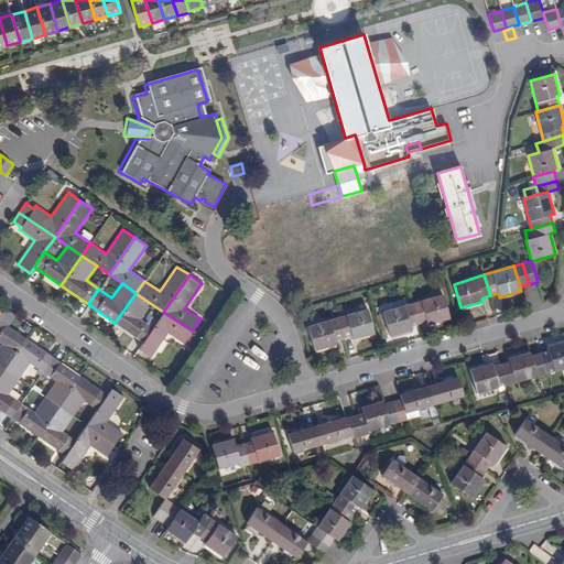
[(140,318),(150,303),(136,293),(115,323),(142,343),(153,327),(140,318)]
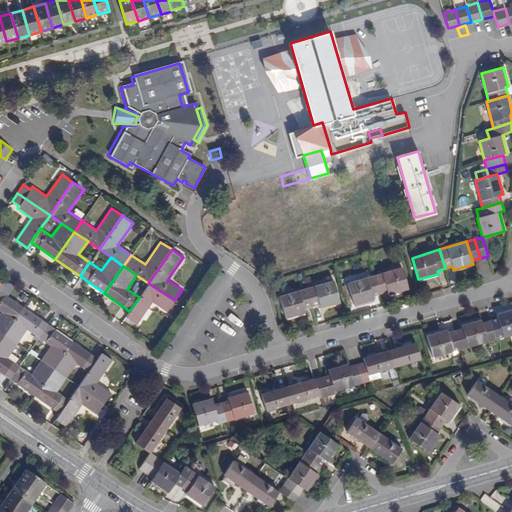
[(402,267),(374,275),(380,293),(387,292),(388,295),(408,289),(402,267)]
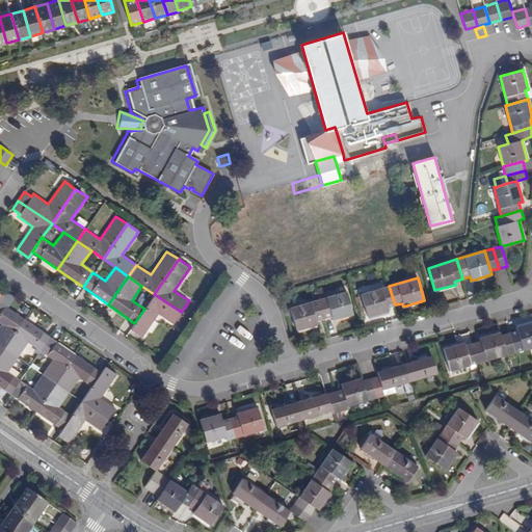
[(387,308),(395,304),(389,286),(361,293),(367,317),(388,311),(387,308)]
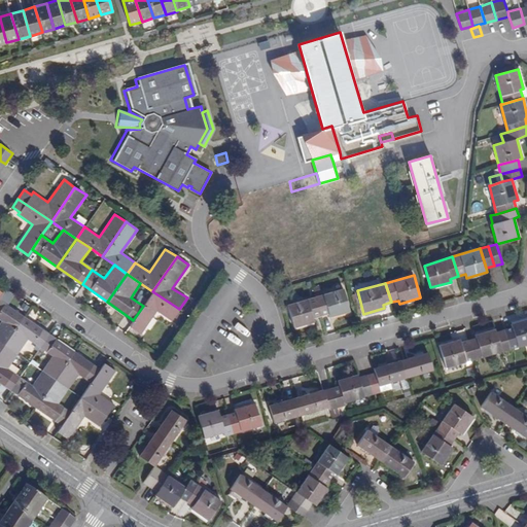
[(343,288),(315,296),(321,316),(328,314),(329,317),(349,312),(343,288)]
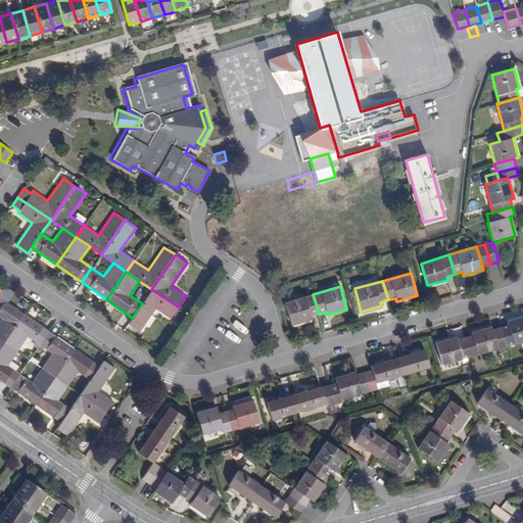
[(132,318),(128,323),(139,331),(155,308),(170,318),(178,306),(151,289),(142,303),(132,318)]
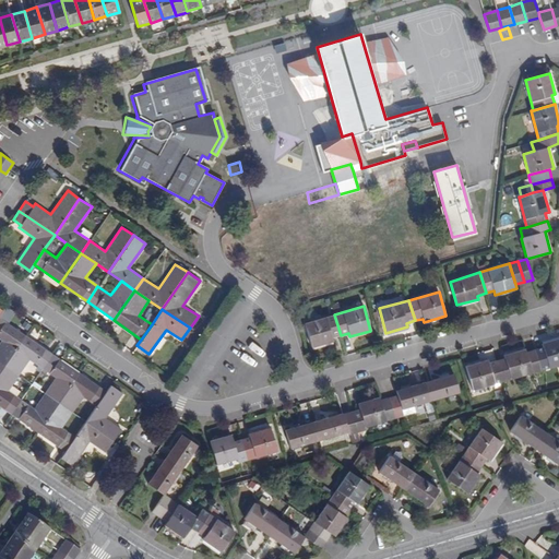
[(332,337),(341,335),(334,314),(305,322),(312,347),(333,341),(332,337)]
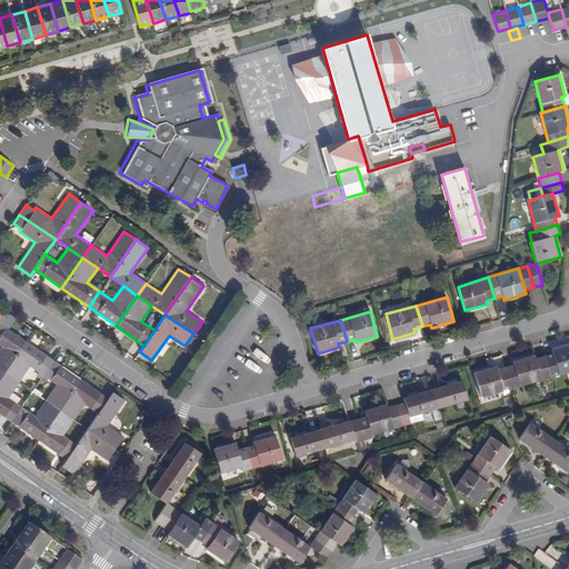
[(0,345),(1,346),(0,347),(0,368),(5,371),(26,341),(0,323),(0,345)]
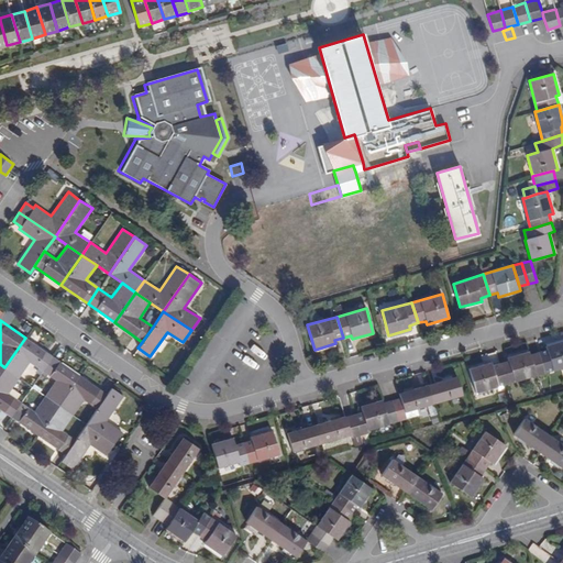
[(29,362),(42,371),(53,356),(25,338),(4,367),(19,377),(29,362)]
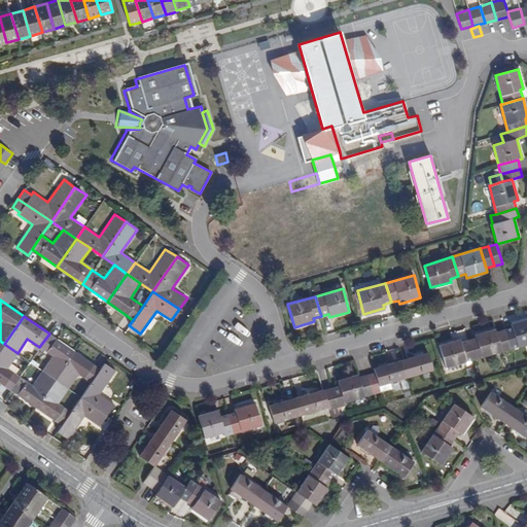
[(512,327),(504,328),(511,348),(526,343),(526,318),(511,323),(512,327)]
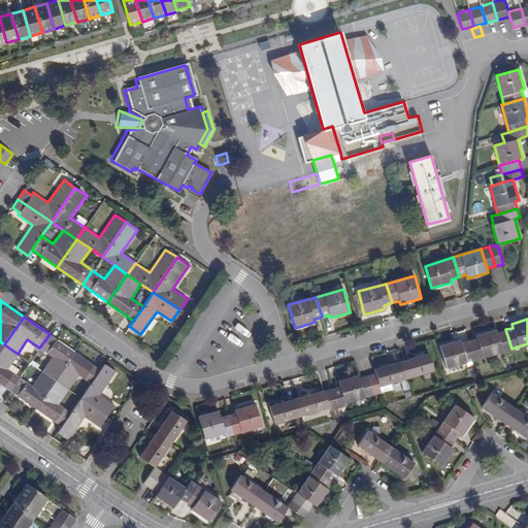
[(475,359),(503,352),(497,332),(497,329),(476,334),(476,337),(469,339),(475,359)]
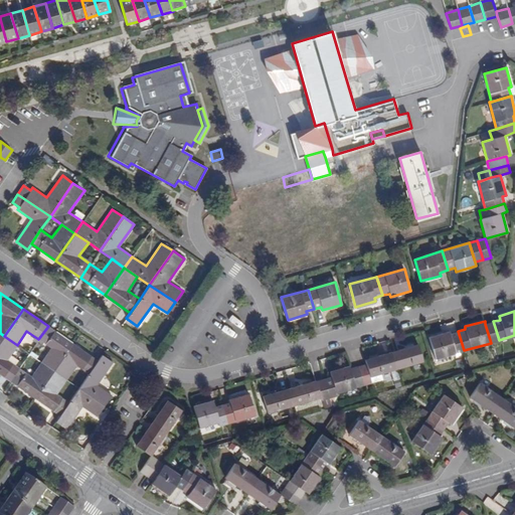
[(493,321),(485,324),(491,343),(499,340),(493,321)]
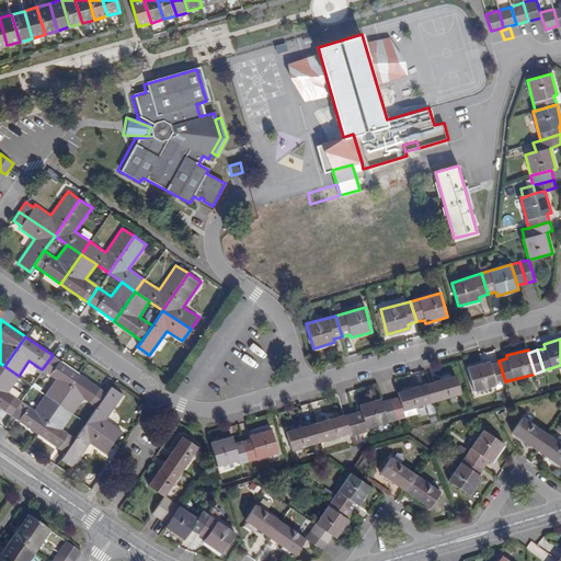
[(55,378),(44,393),(58,403),(80,373),(53,355),(42,369),(55,378)]
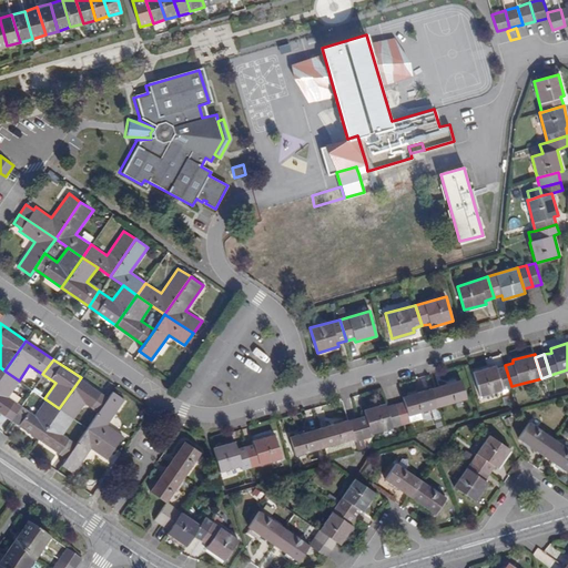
[(482,395),(511,386),(505,365),(497,367),(496,364),(474,371),(482,395)]
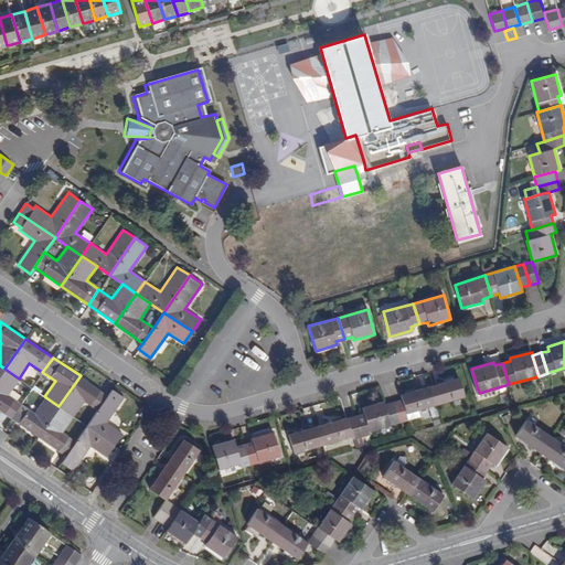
[(8,394),(19,379),(4,369),(0,374),(0,411),(11,418),(21,403),(8,394)]
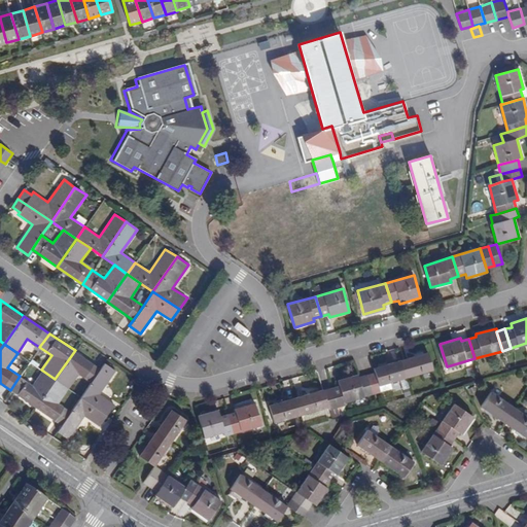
[(100,367),(75,350),(55,379),(68,388),(78,373),(91,382),(100,367)]
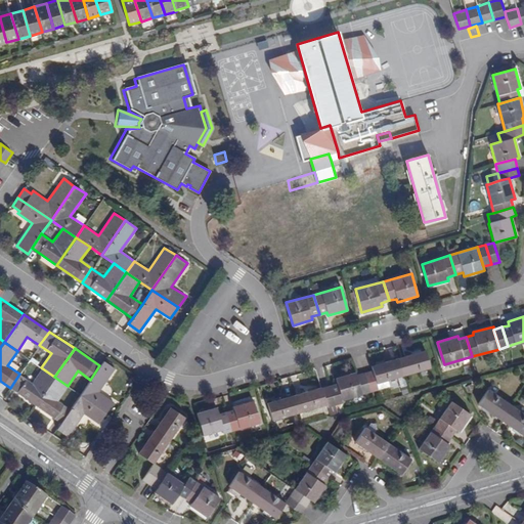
[(426,349),(399,357),(404,375),(430,367),(426,349)]
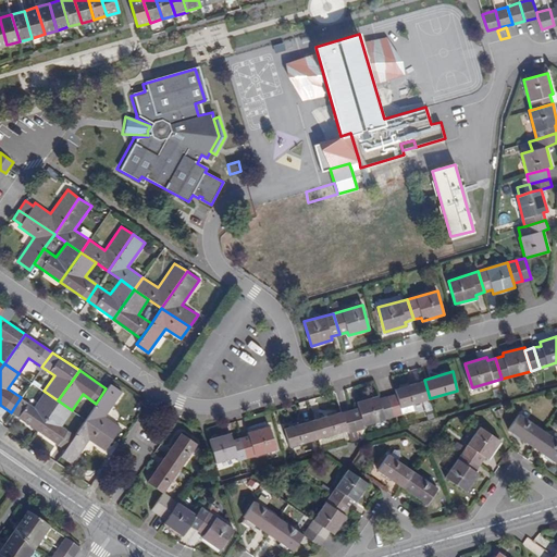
[(424,380),(395,387),(396,393),(400,407),(430,398),(424,380)]
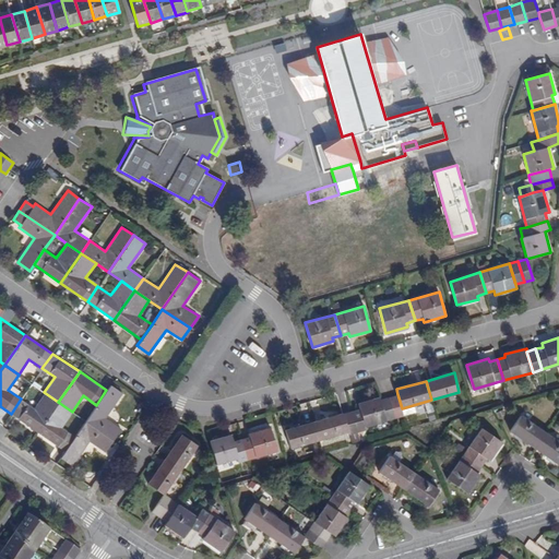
[(123,392),(110,383),(106,390),(96,405),(85,420),(113,440),(121,428),(106,417),(123,392)]
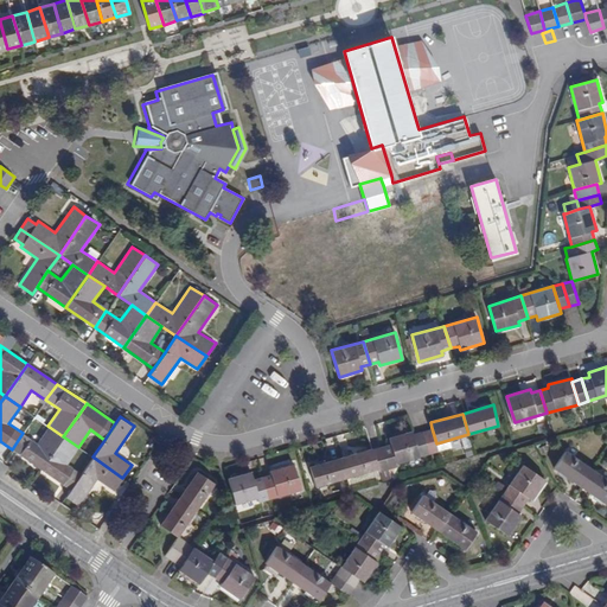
[(12,449),(40,470),(63,436),(48,426),(36,442),(23,433),(12,449)]
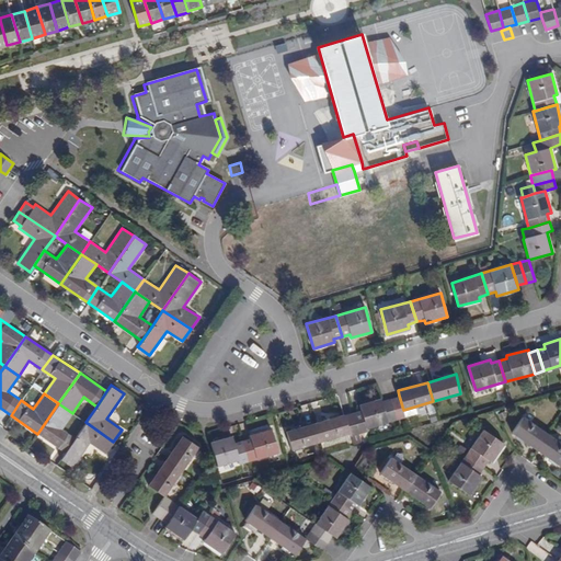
[(399,396),(390,398),(396,420),(405,416),(403,410),(399,396)]
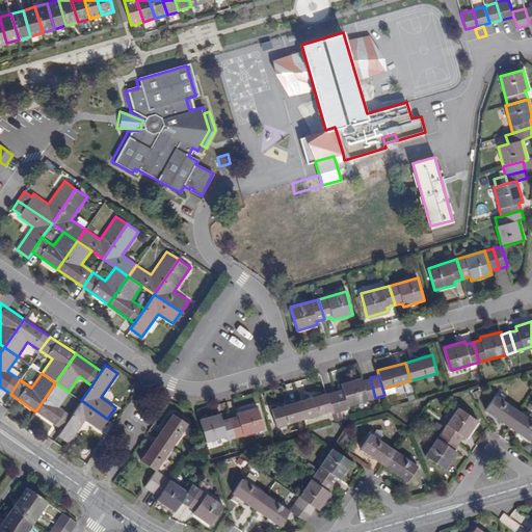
[(347,406),(368,400),(362,379),(361,377),(341,383),(342,389),(335,391),(340,411),(347,409),(347,406)]
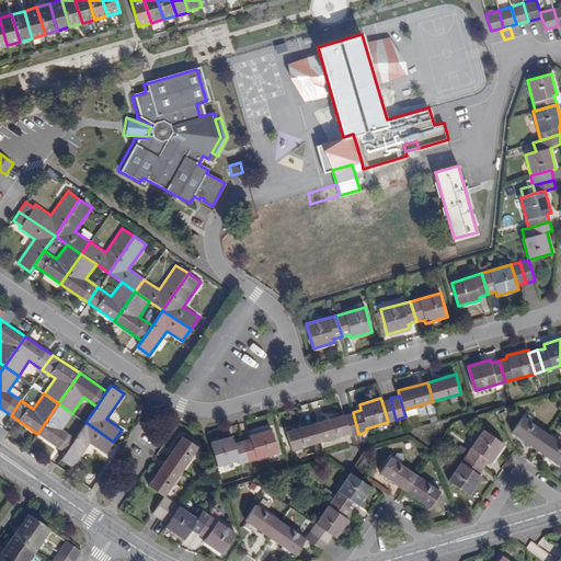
[(390,398),(381,400),(388,422),(396,420),(390,398)]
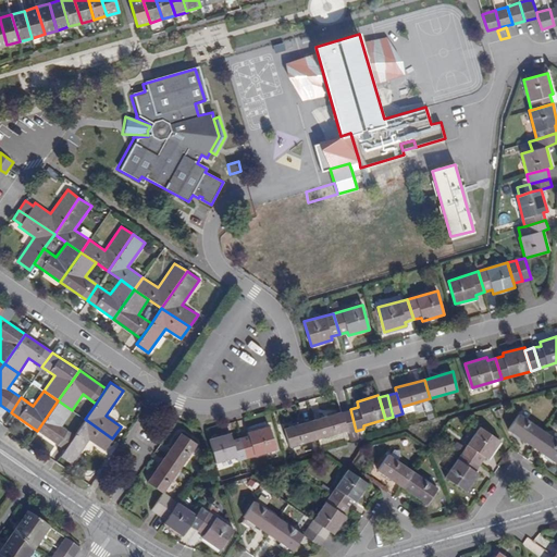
[(61,425),(72,410),(58,400),(37,431),(64,448),(74,434),(61,425)]
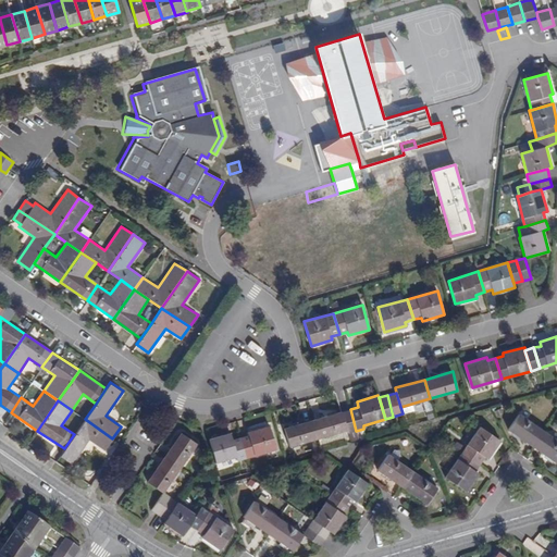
[(350,409),(342,411),(347,430),(348,433),(356,431),(350,409)]
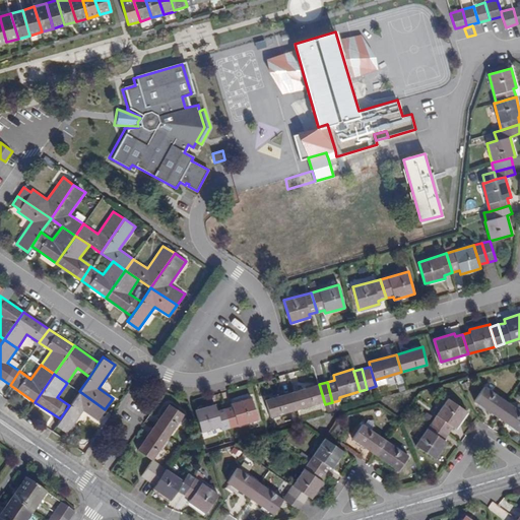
[(319,384),(291,392),(297,409),(324,401),(319,384)]
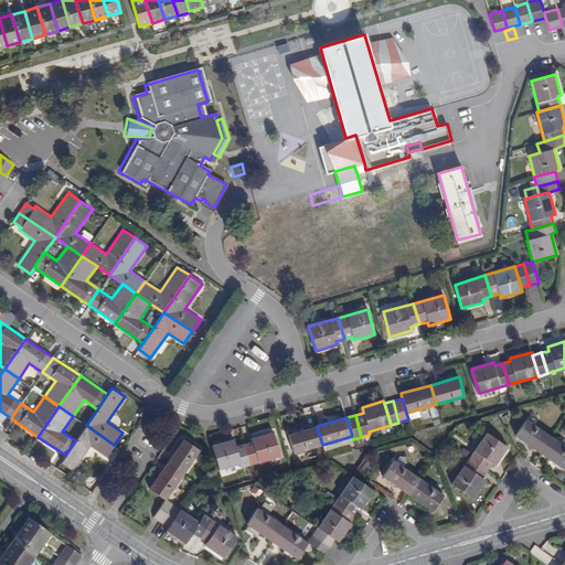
[(515,436),(540,452),(552,436),(526,419),(515,436)]
